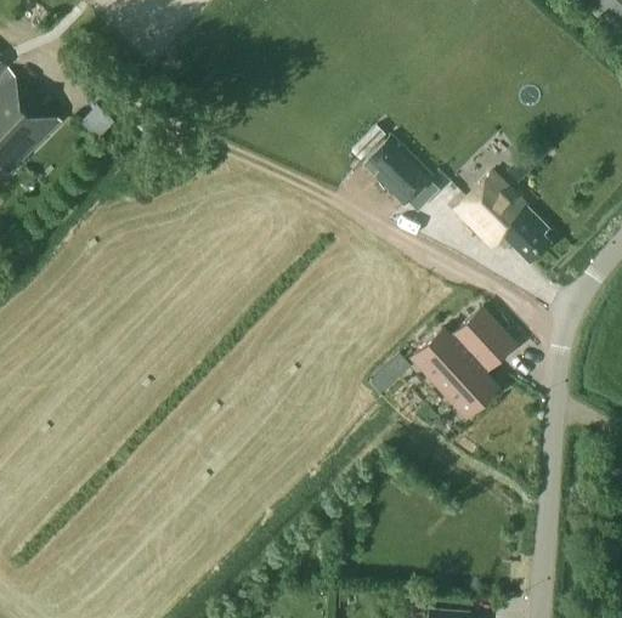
[(621,0),(594,0),(621,28),(621,0)]
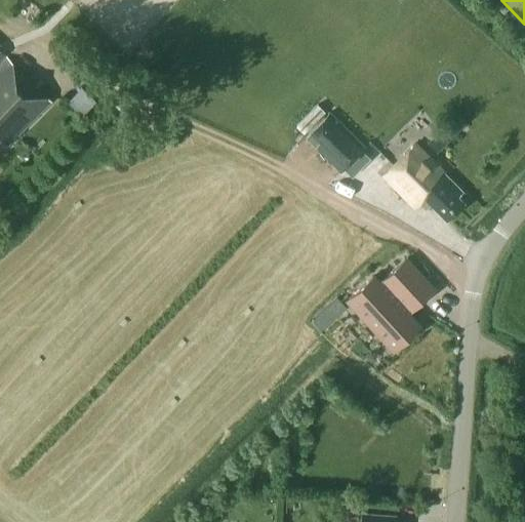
[(6,149),(50,104),(7,62),(0,69),(0,153),(5,148),(6,149)]
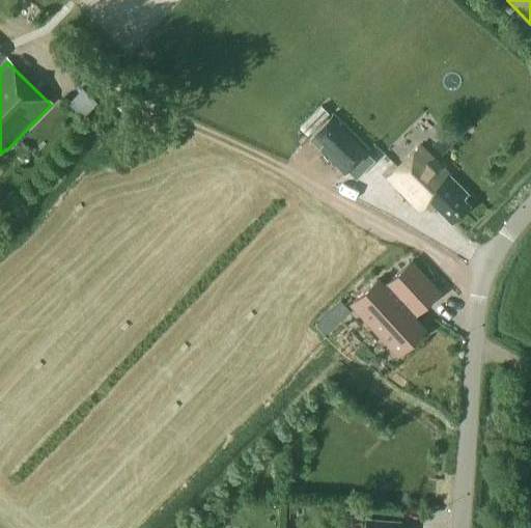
[(83,88),(72,102),(86,115),(99,102),(83,88)]
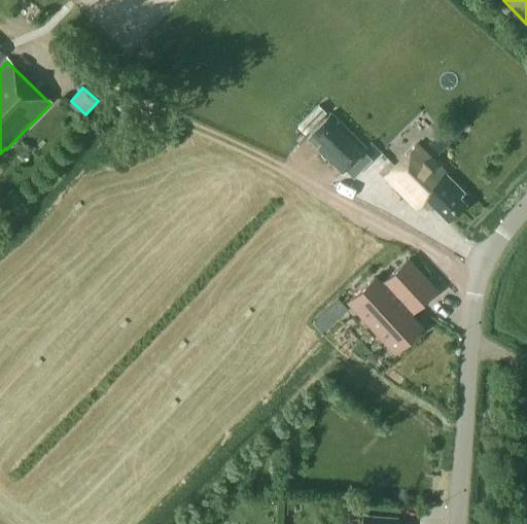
[(307,140),(342,175),(366,150),(330,115),(307,140)]
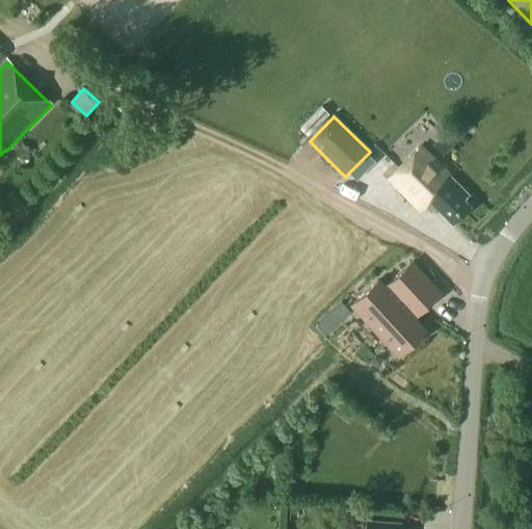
[(452,225),(470,208),(463,203),(467,199),(418,151),(389,180),(421,212),(431,203),(452,225)]
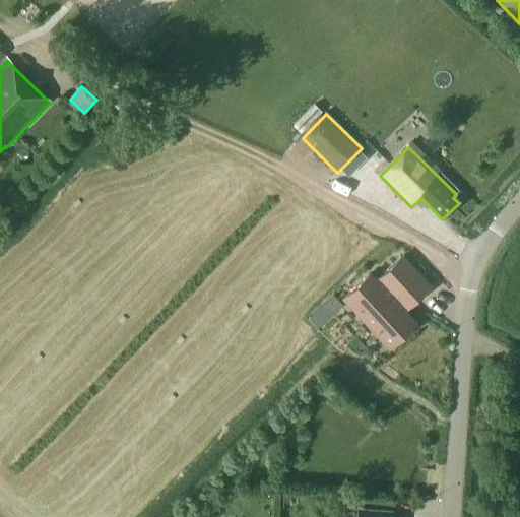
[(402,262),(377,286),(371,279),(347,302),(394,350),(416,328),(405,316),(431,292),(402,262)]
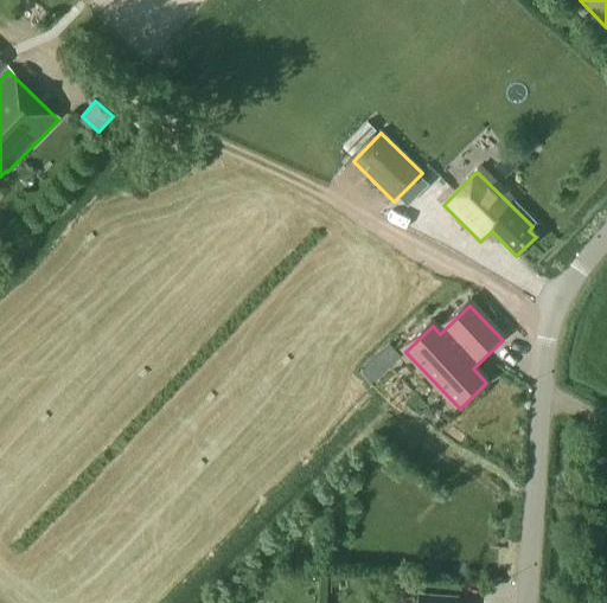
[(390,346),(360,373),(371,385),(401,358),(390,346)]
